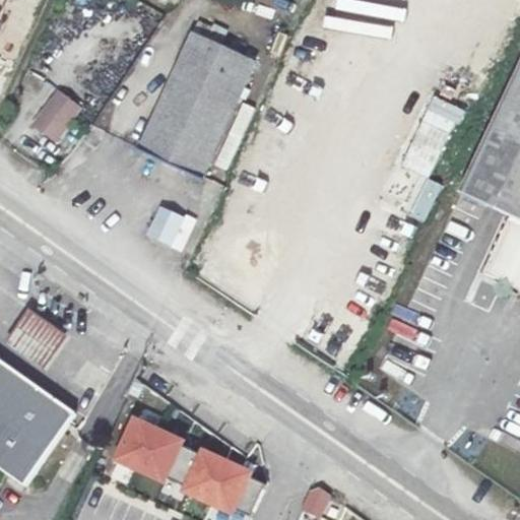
[(252,66),(192,36),(137,146),(197,179),(252,66)]
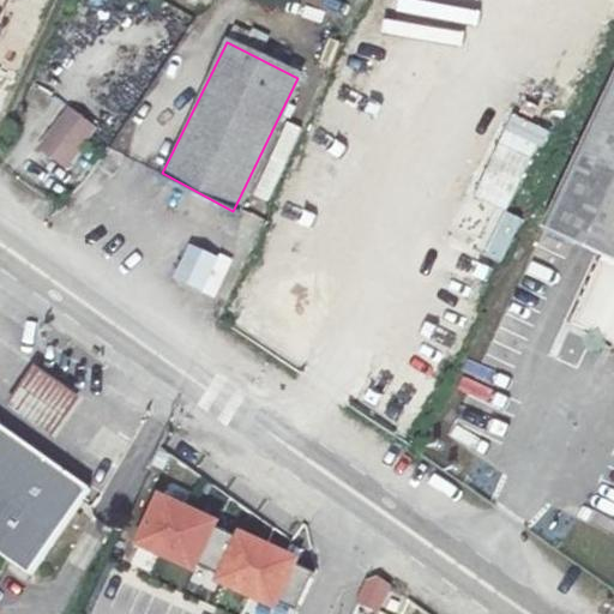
[(613,98),(557,228),(609,253),(579,320),(613,337),(613,98)]
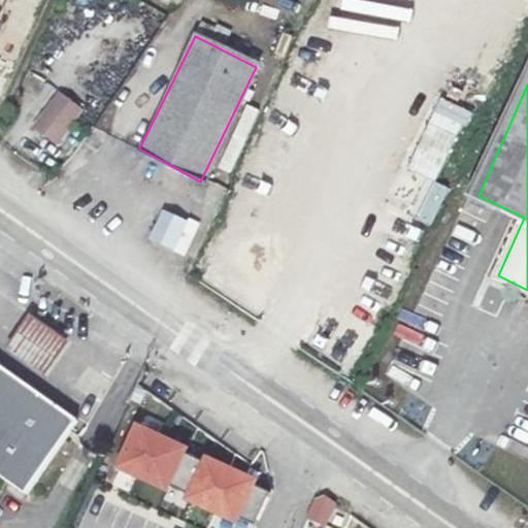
[(457,187),(487,122),(436,95),(406,162),(457,187)]
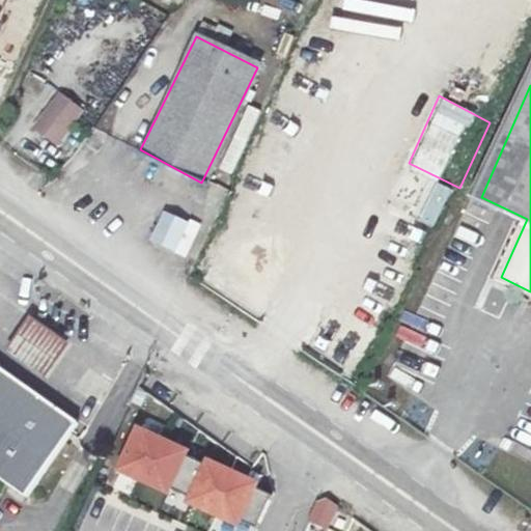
[(110,106),(95,96),(87,109),(103,118),(110,106)]
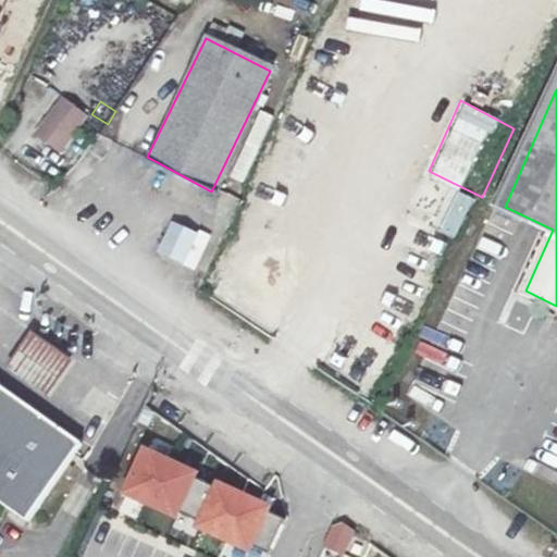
[(90,124),(65,102),(37,141),(62,162),(90,124)]
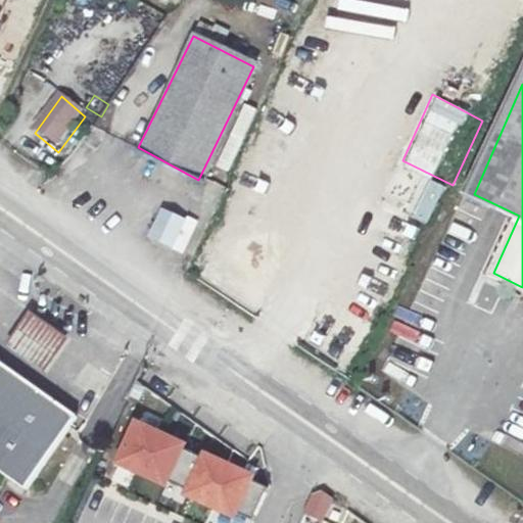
[(196,262),(210,231),(167,210),(153,240),(196,262)]
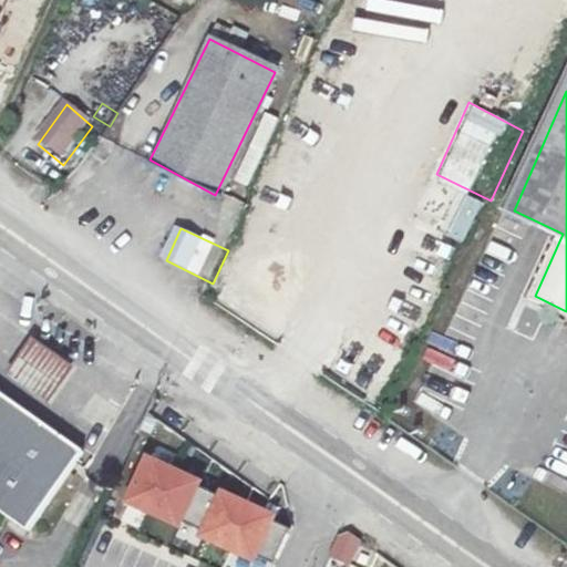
[(81,374),(37,342),(11,380),(54,410),(81,374)]
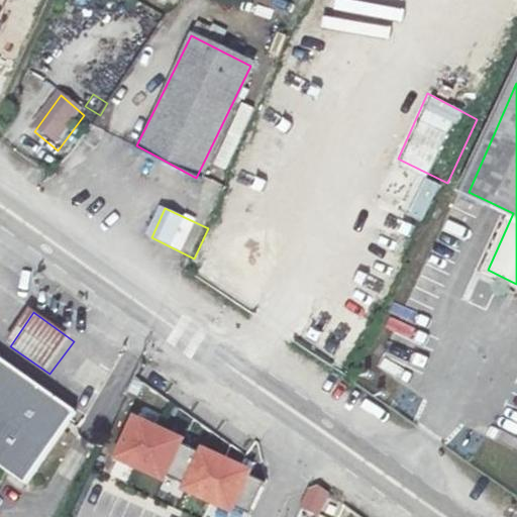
[(0,460),(20,477),(63,420),(66,416),(0,366),(0,460)]
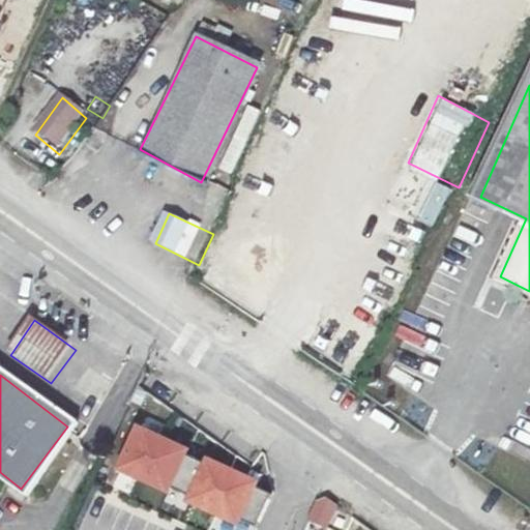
[(189,449),(134,422),(112,469),(167,495),(189,449)]
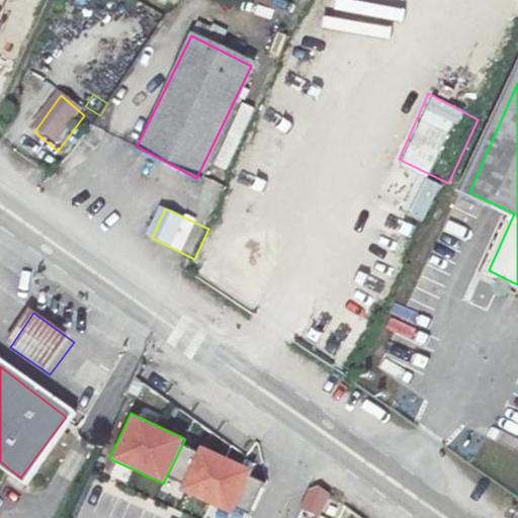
[(251,467),(199,443),(177,491),(230,515),(251,467)]
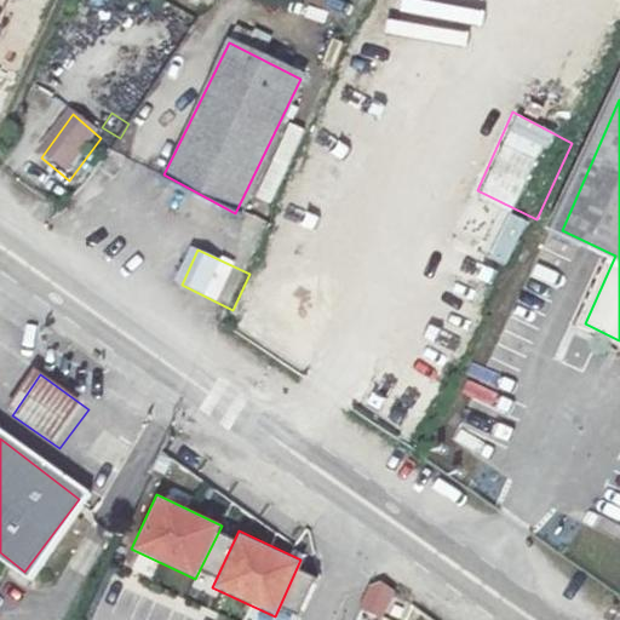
[(296,573),(291,595),(306,598),(313,578),(296,573)]
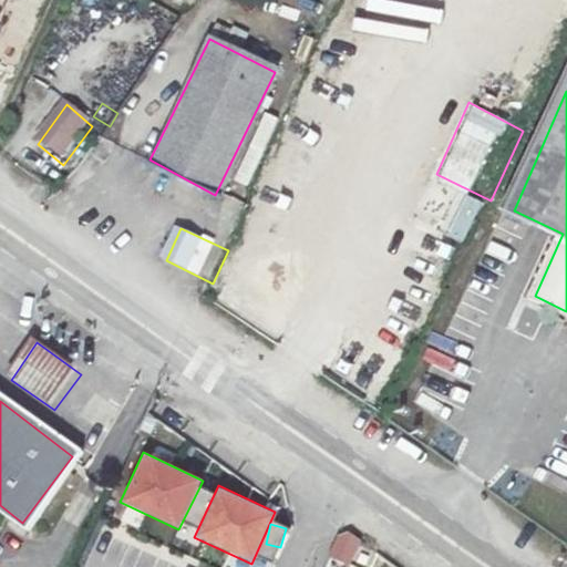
[(349,566),(362,542),(341,531),(328,556),(349,566)]
